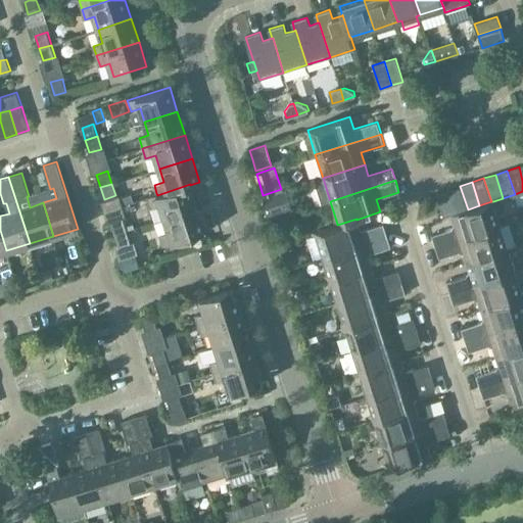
[(197,207),(190,185),(190,184),(157,195),(156,193),(148,196),(151,207),(160,204),(164,219),(197,207)]
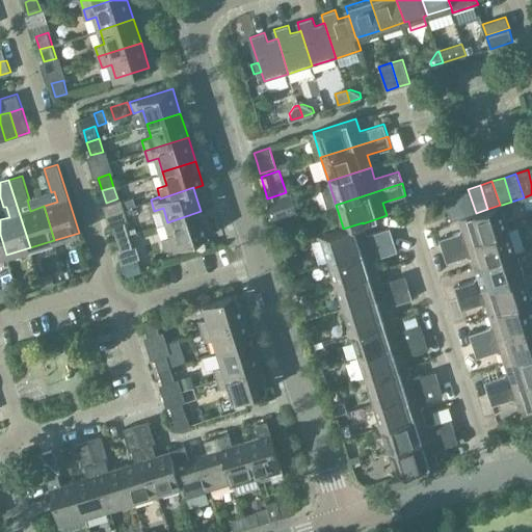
[(476,213),(468,189),(456,192),(463,216),(476,213)]
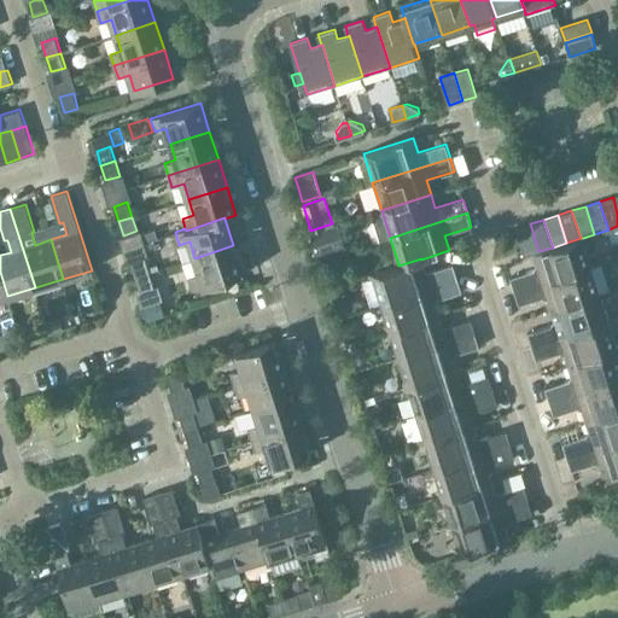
[(538,251),(530,223),(516,228),(525,256),(532,254),(538,251)]
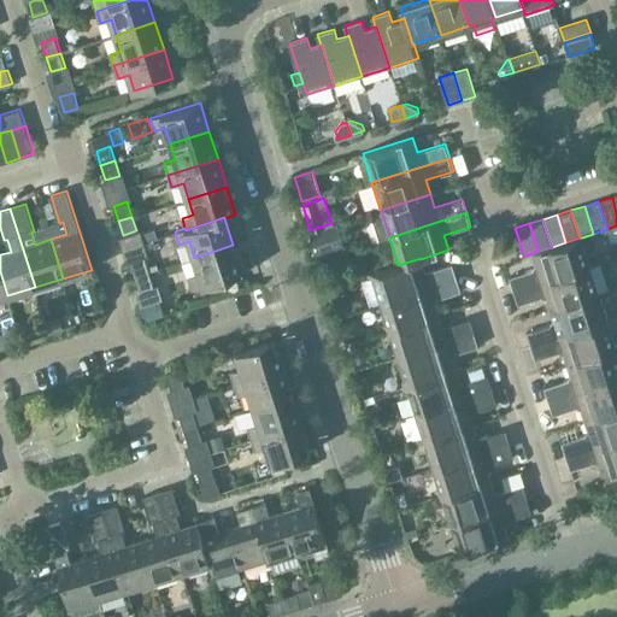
[(338,228),(311,236),(318,258),(321,257),(345,250),(338,228)]
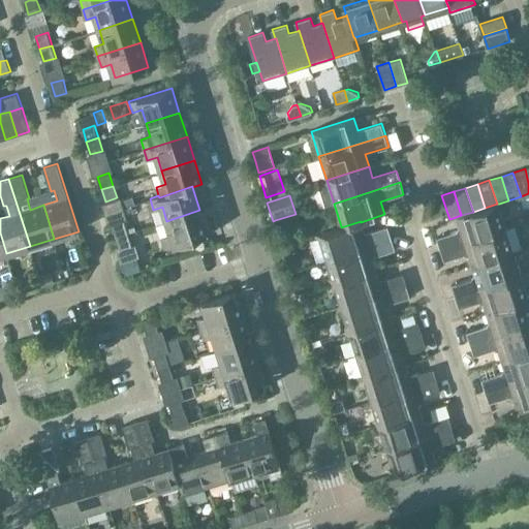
[(132,196),(121,200),(123,208),(123,209),(135,205),(132,196)]
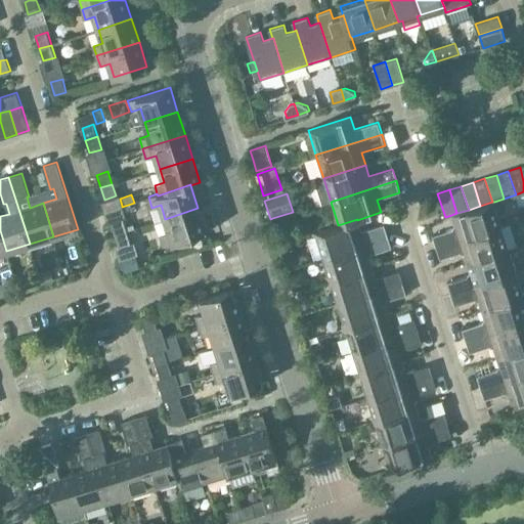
[(437,246),(503,225),(494,202),(492,202),(480,206),(469,210),(456,213),(451,215),(455,227),(433,234),(437,246)]
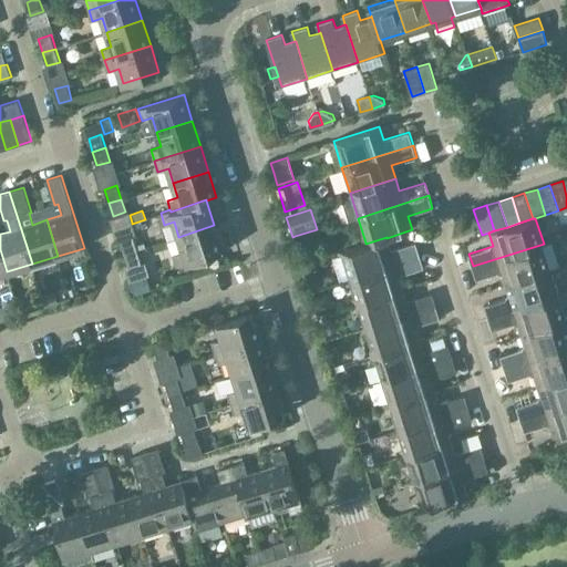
[(141,223),(133,225),(135,233),(144,229),(141,223)]
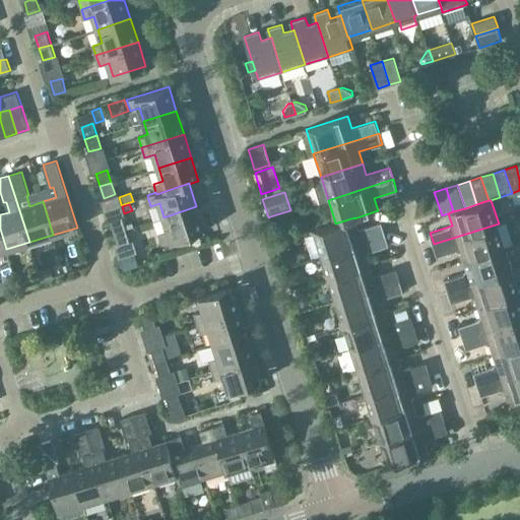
[(204,231),(196,206),(164,217),(168,230),(158,233),(161,244),(204,231)]
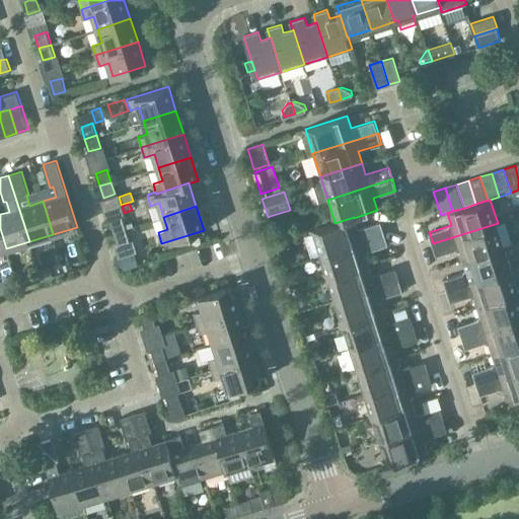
[(115,232),(126,228),(122,216),(110,219),(115,232)]
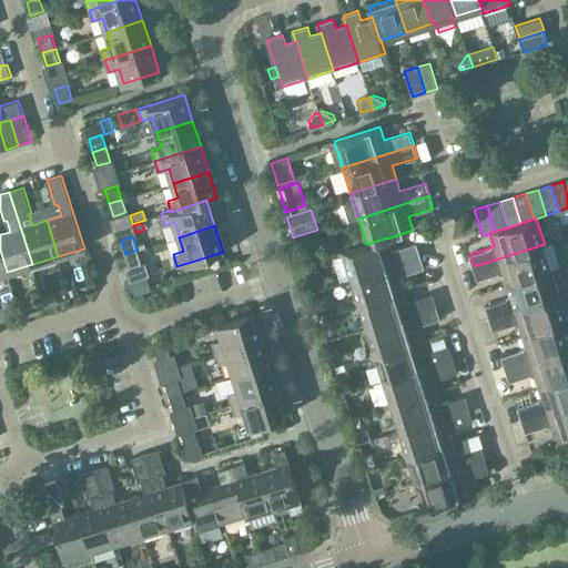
[(350,277),(421,255),(416,242),(392,250),(387,239),(387,237),(366,244),(366,243),(341,251),(350,277)]
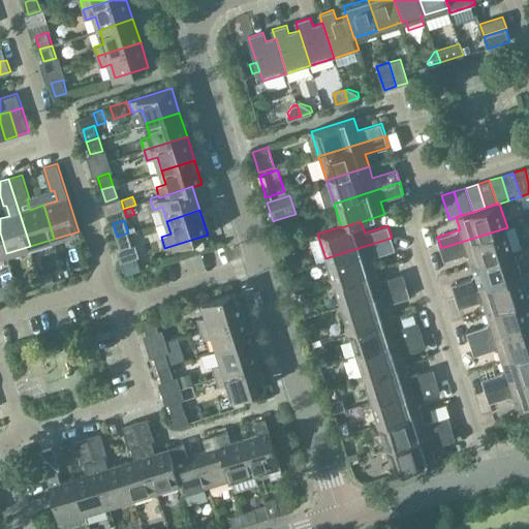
[(441,248),(444,260),(468,253),(471,265),(515,251),(507,227),(441,248)]
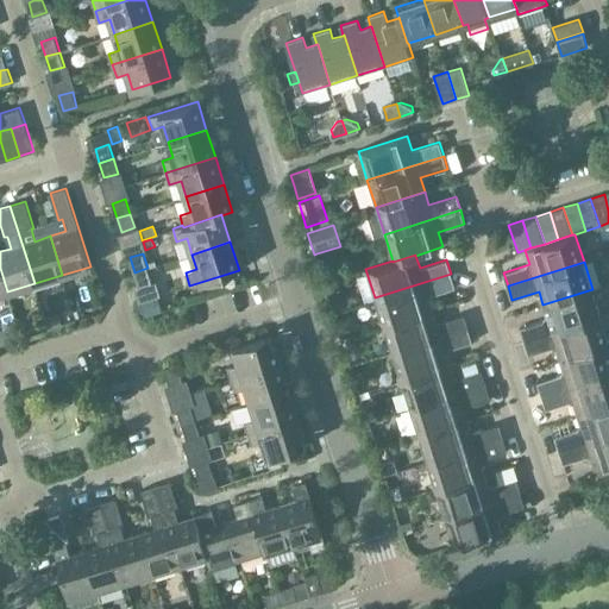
[(148,268),(135,272),(138,287),(151,282),(148,268)]
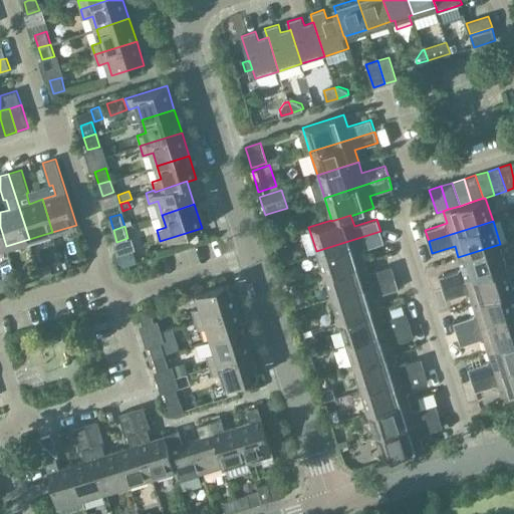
[(380,231),(316,251),(323,274),(365,261),(361,250),(384,243),(380,231)]
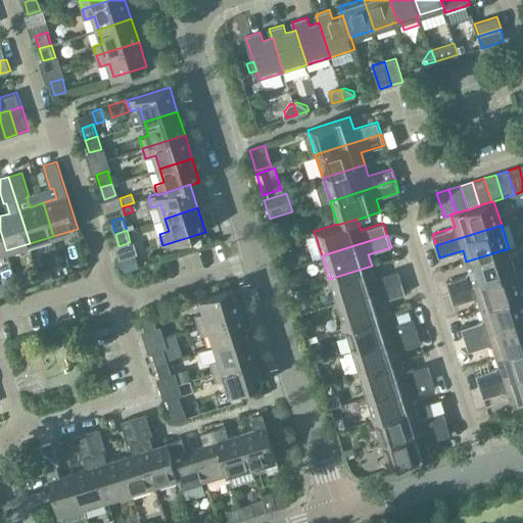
[(450,293),(516,272),(509,248),(466,262),(470,274),(446,281),(450,293)]
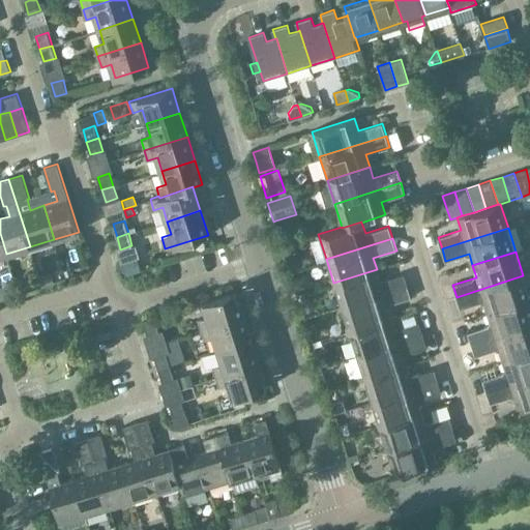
[(138,259),(122,264),(125,274),(141,269),(138,259)]
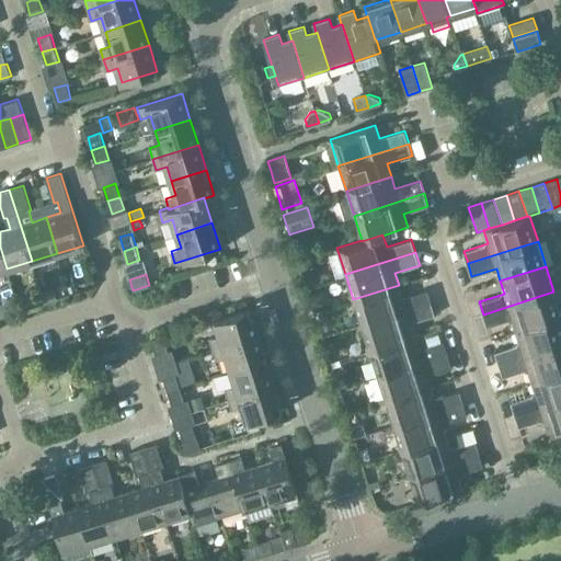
[(362,324),(431,302),(427,289),(402,297),(399,285),(353,299),(362,324)]
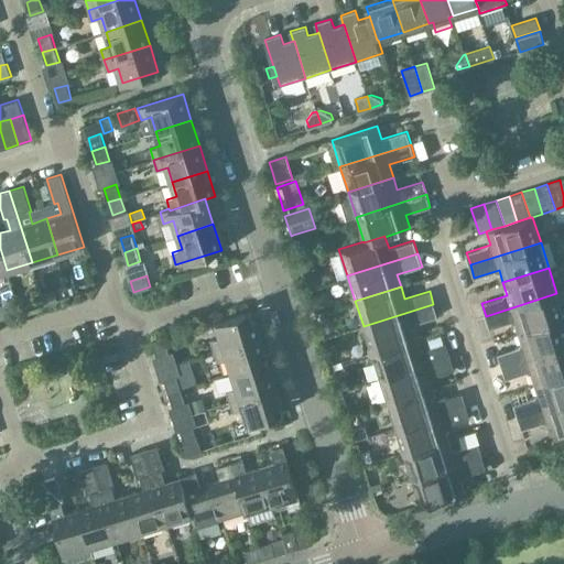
[(54,291),(42,294),(45,305),(55,302),(57,301),(54,291)]
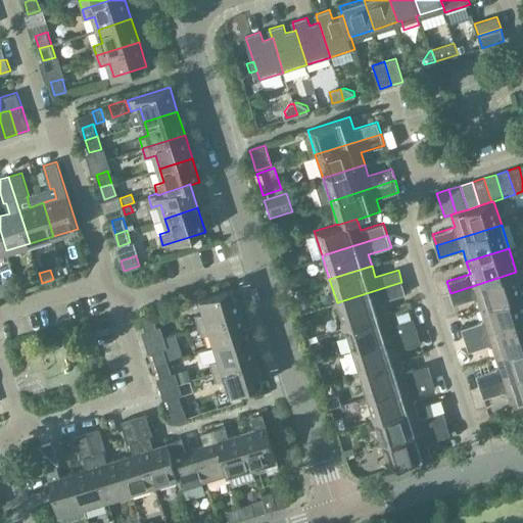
[(522,293),(516,272),(450,293),(455,304),(477,296),(481,308),(522,295),(522,293)]
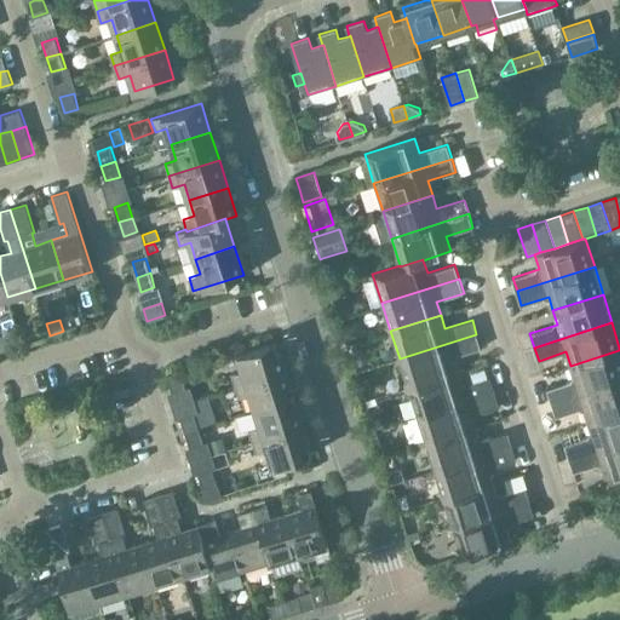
[(476,334),(400,359),(408,386),(458,371),(453,356),(481,348),(476,334)]
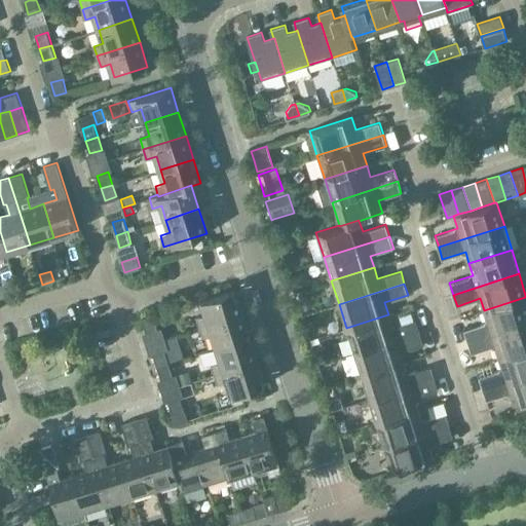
[(205,314),(196,316),(199,327),(242,313),(234,289),(201,299),(205,314)]
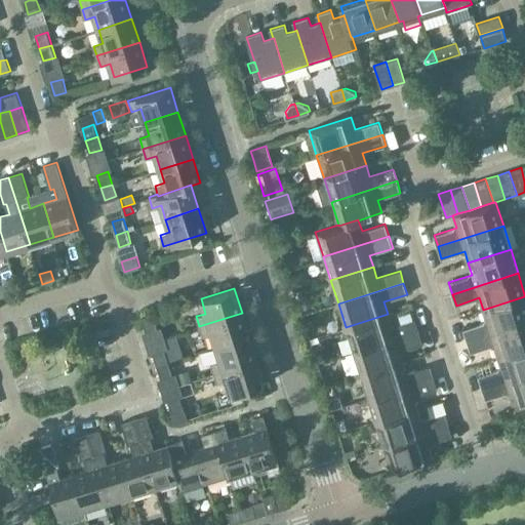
[(468,340),(524,322),(524,296),(483,310),(486,321),(463,328),(468,340)]
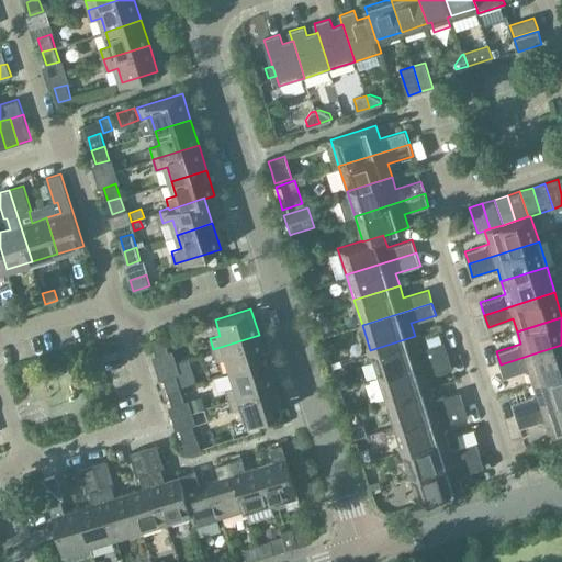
[(231,371),(267,359),(259,335),(213,349),(216,360),(226,357),(231,371)]
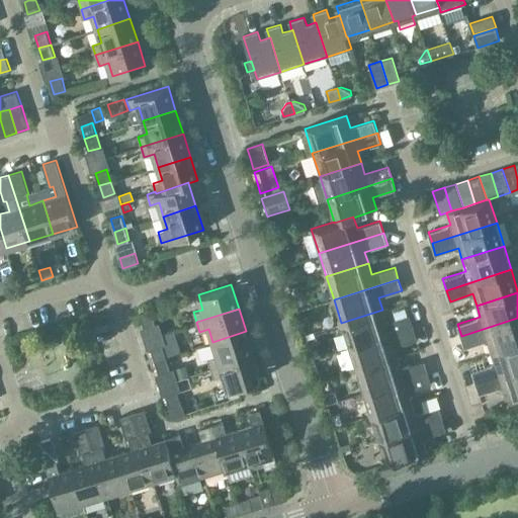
[(140,314),(144,327),(156,323),(152,310),(140,314)]
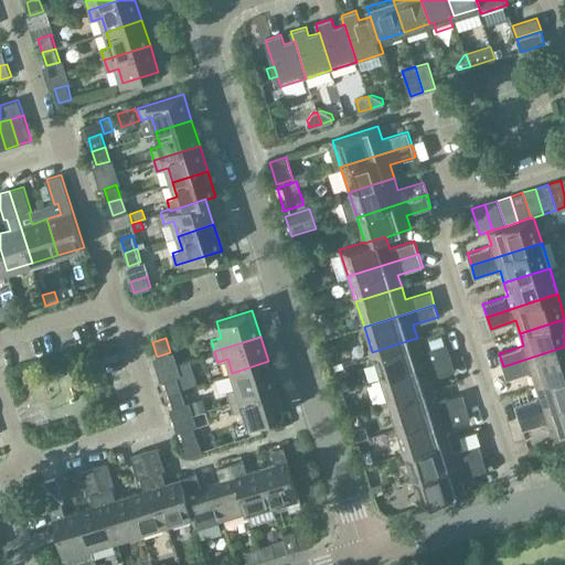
[(380,377),(450,355),(447,343),(422,351),(417,338),(372,352),(380,377)]
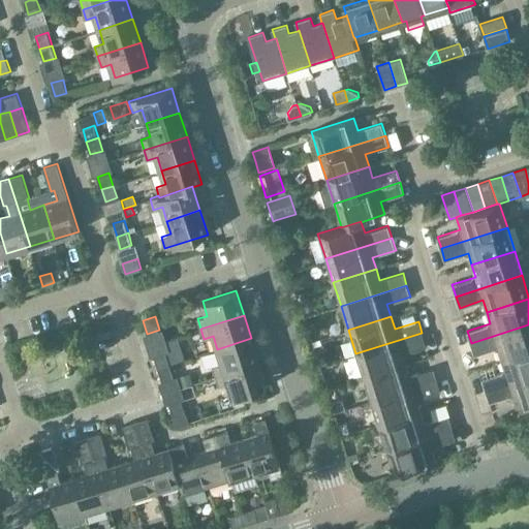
[(528,324),(471,343),(474,355),(498,347),(501,360),(528,350),(528,324)]
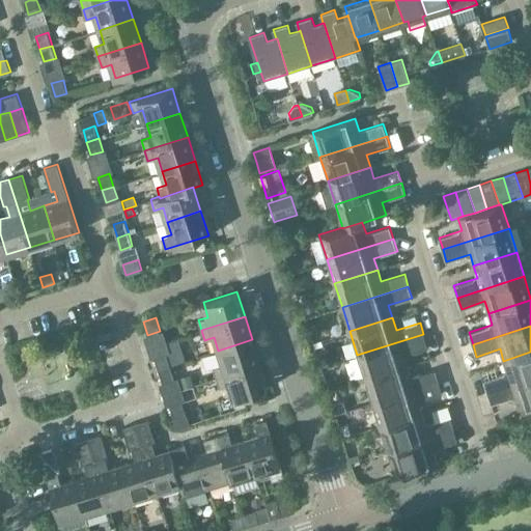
[(364,379),(408,365),(403,354),(427,346),(423,334),(357,355),(364,379)]
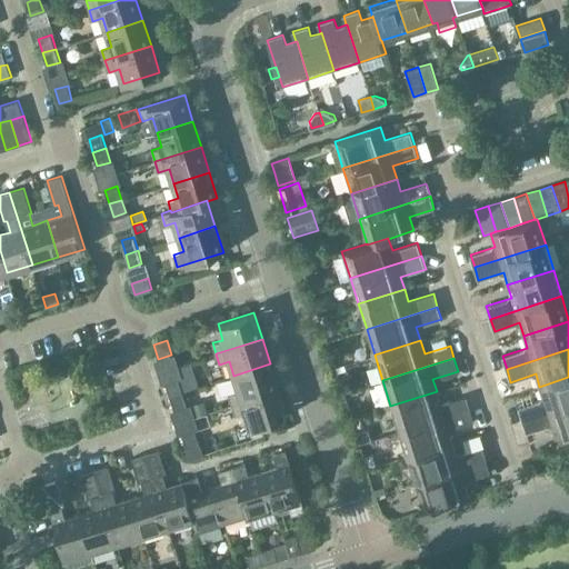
[(190,361),(177,366),(181,378),(179,378),(182,391),(198,387),(190,361)]
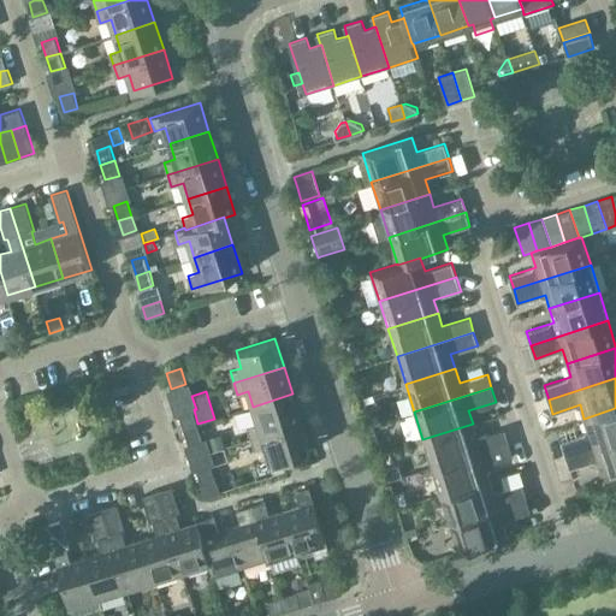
[(292,394),(253,407),(259,422),(248,426),(252,438),(301,421),(292,394)]
